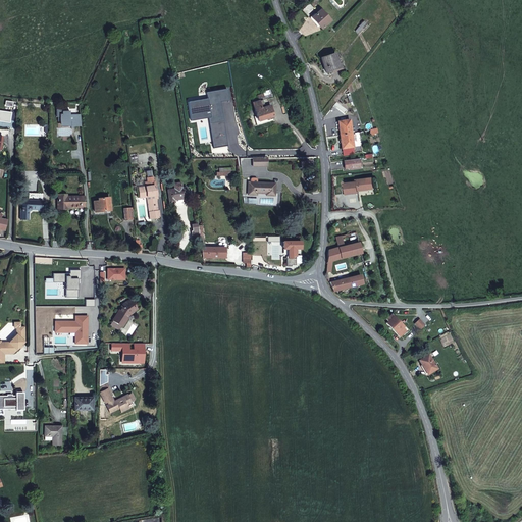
[(320,10),(312,18),(322,29),(330,20),(320,10)]
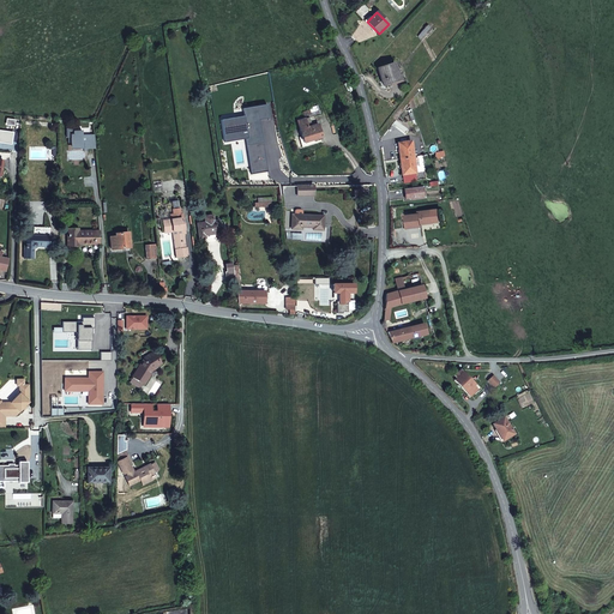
[(427,34),(432,29),(427,25),(417,36),(421,38),(426,32),(427,34)]
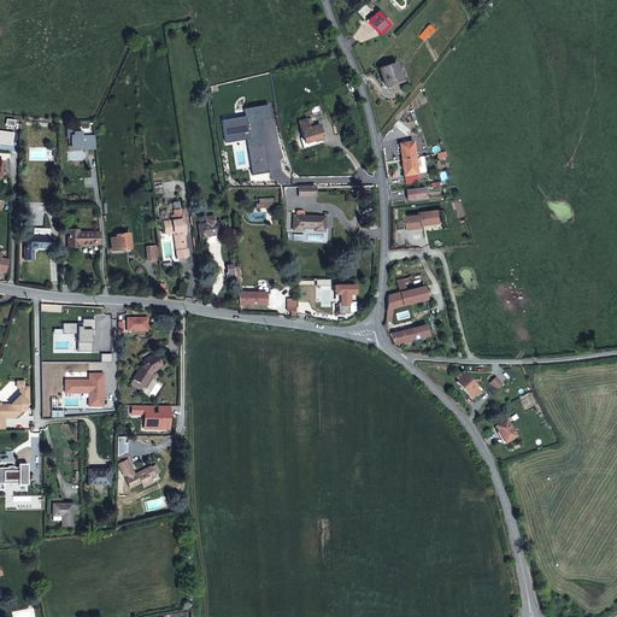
[(401,81),(397,63),(380,69),(385,86),(401,81)]
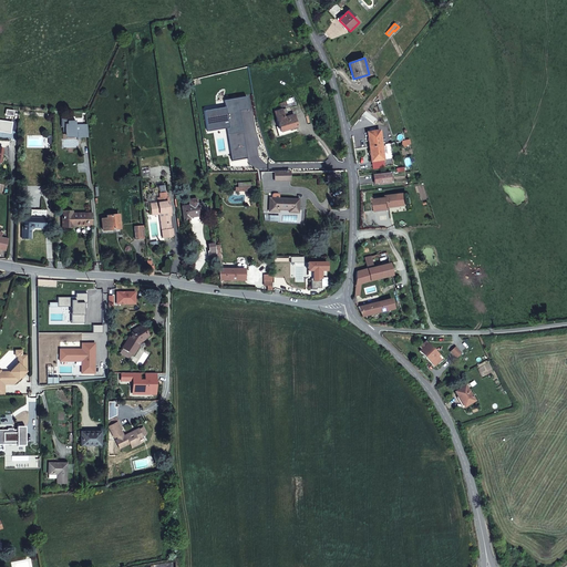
[(292,98),(286,100),(287,102),(280,103),(281,106),(274,110),(275,112),(285,109),(284,105),(294,102),(292,98)]
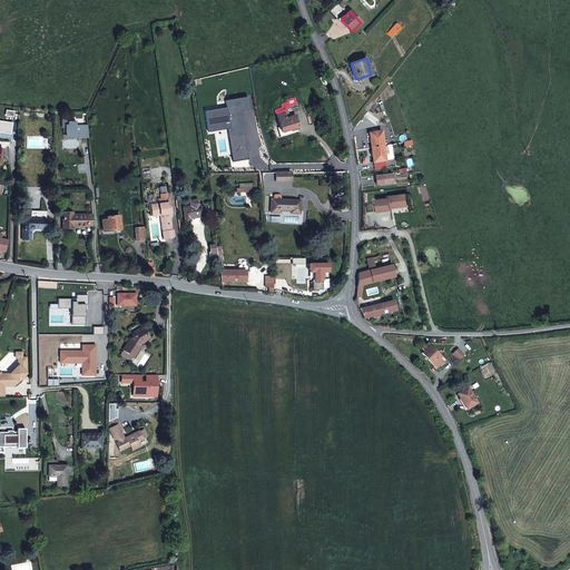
[(298,128),(292,108),(286,109),(276,112),(281,127),(282,134),(293,130),(298,128)]
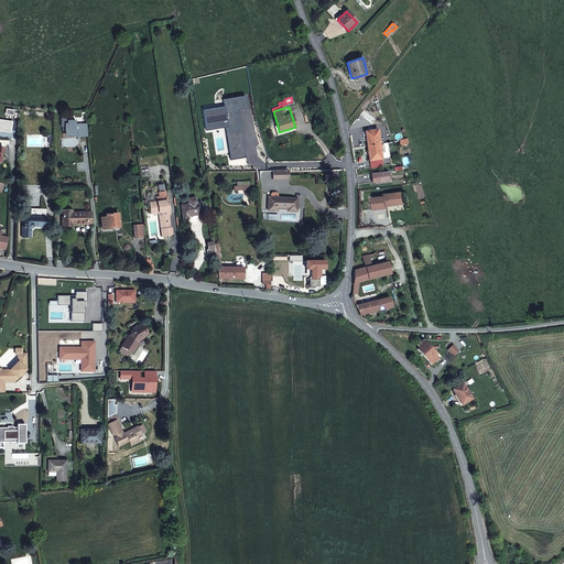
[(67,117),(61,118),(62,126),(63,126),(63,131),(67,130),(67,133),(76,133),(76,137),(80,136),(80,134),(88,133),(87,122),(75,123),(75,119),(67,120),(67,117)]
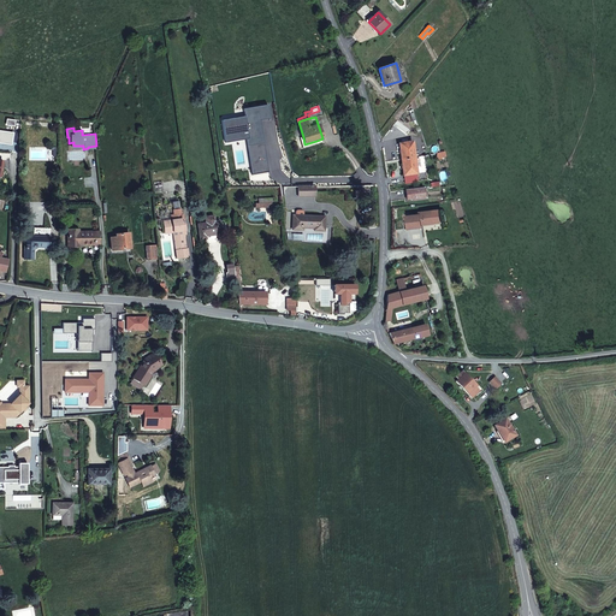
[(253,129),(236,134),(238,141),(241,140),(252,136),(253,138),(259,137),(256,131),(254,131),(253,129)]
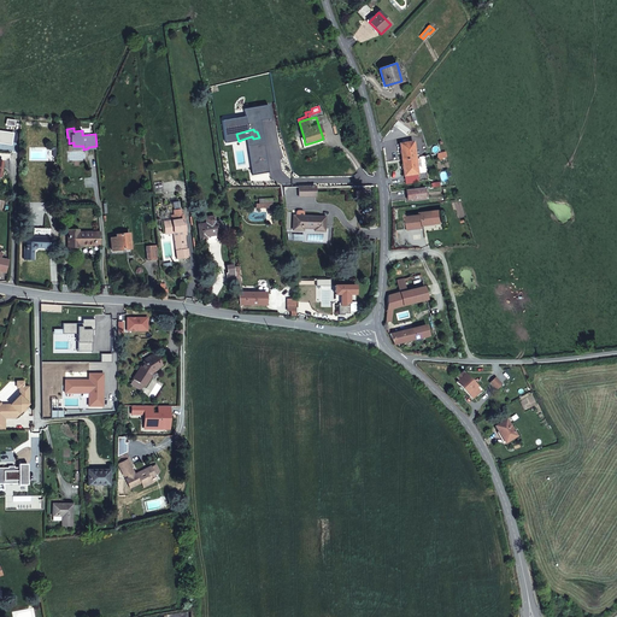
[(253,139),(252,136),(241,140),(244,146),(245,152),(256,148),(253,139)]
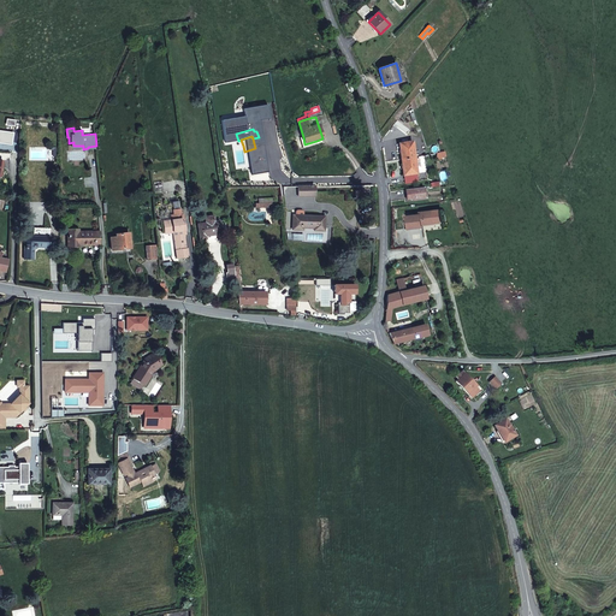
[(317,141),(304,144),(303,137),(300,138),(303,148),(306,147),(318,143),(317,141)]
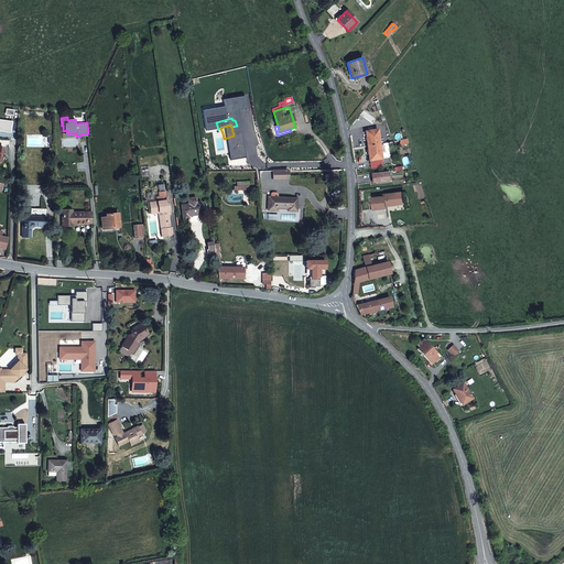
[(365,131),(367,145),(379,143),(377,129),(365,131)]
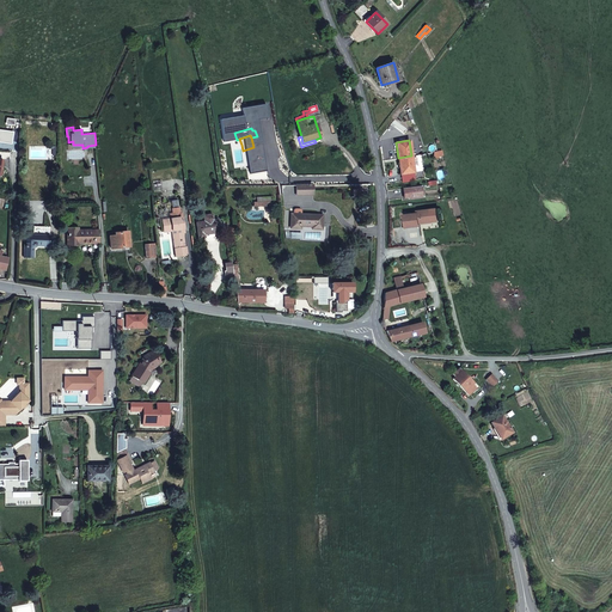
[(411,155),(398,158),(402,173),(415,172),(411,155)]
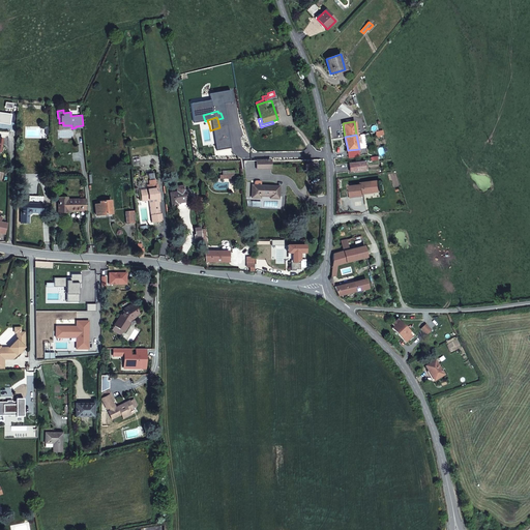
[(267,160),(257,160),(257,163),(249,163),(249,168),(257,168),(257,169),(267,169),(267,160)]
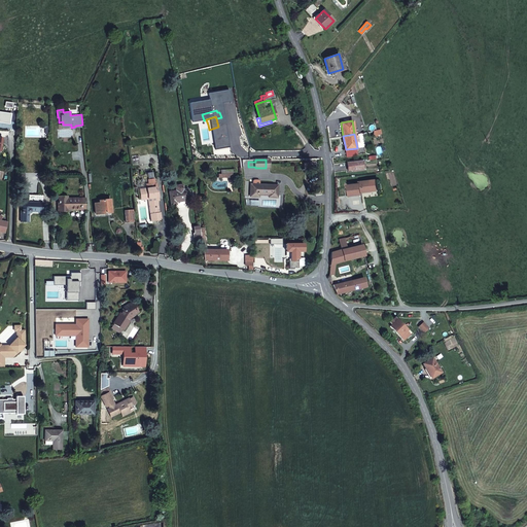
[(362,161),(347,163),(348,171),(353,170),(363,169),(362,161)]
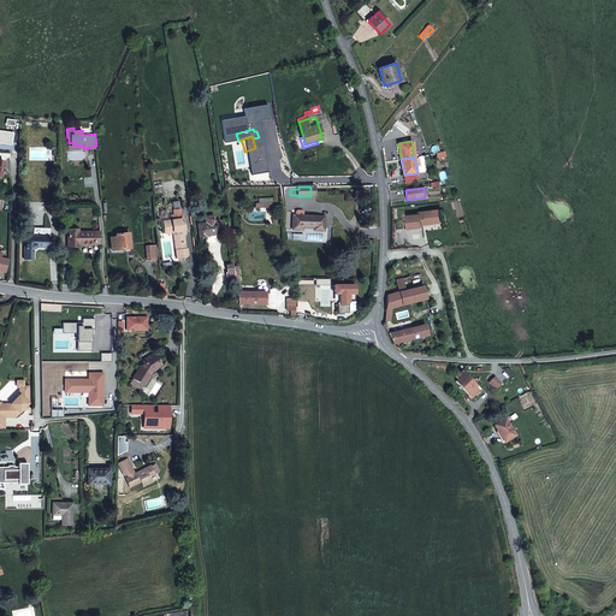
[(408,217),(409,229),(424,227),(422,225),(436,223),(434,214),(440,213),(440,209),(421,212),(421,214),(408,217)]
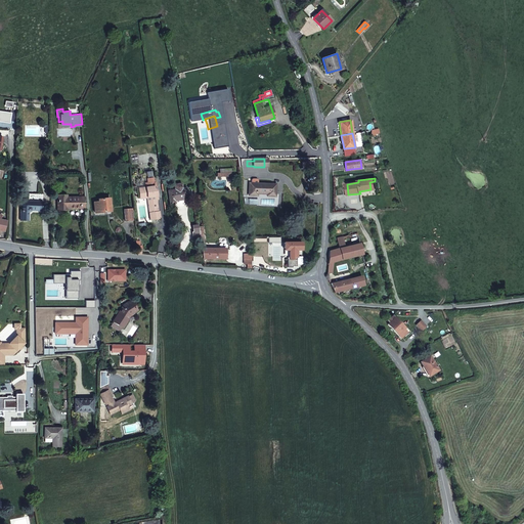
[(275,197),(276,184),(258,183),(258,180),(257,179),(253,179),(252,180),(251,183),(250,183),(249,195),(257,195),(258,193),(267,194),(267,197),(275,197)]
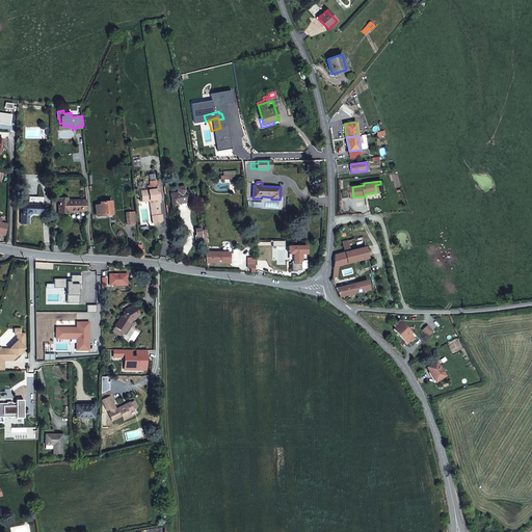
[(160,215),(159,204),(159,202),(160,202),(159,193),(157,193),(157,189),(158,189),(158,185),(148,186),(149,190),(141,191),(142,202),(150,201),(153,223),(162,222),(162,215),(160,215)]
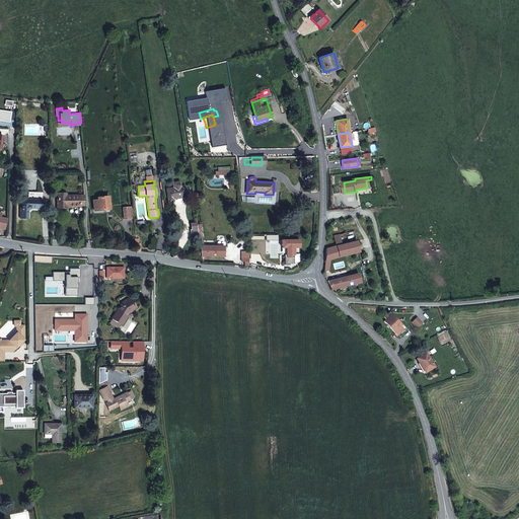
[(173,188),(166,189),(168,202),(173,202),(173,199),(187,197),(184,187),(180,187),(179,181),(172,182),(173,188)]
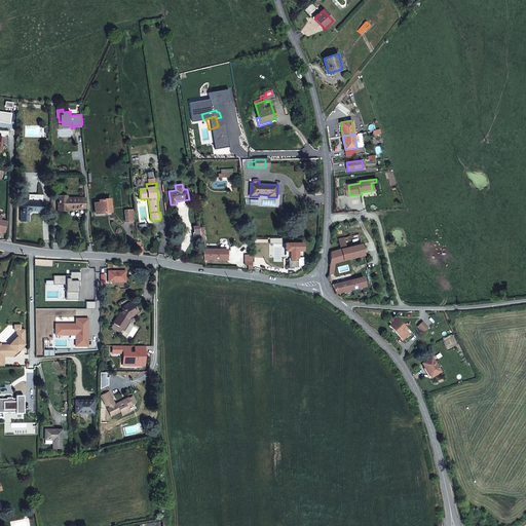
[(58,196),(58,212),(67,211),(67,210),(85,210),(84,198),(67,198),(67,196),(58,196)]
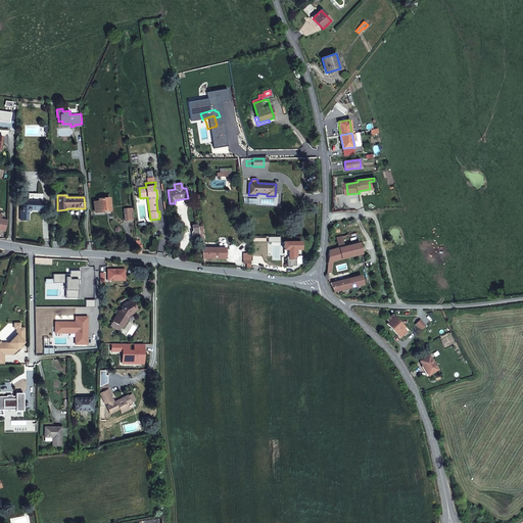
[(94,202),(95,212),(110,210),(109,198),(98,199),(98,201),(94,202)]
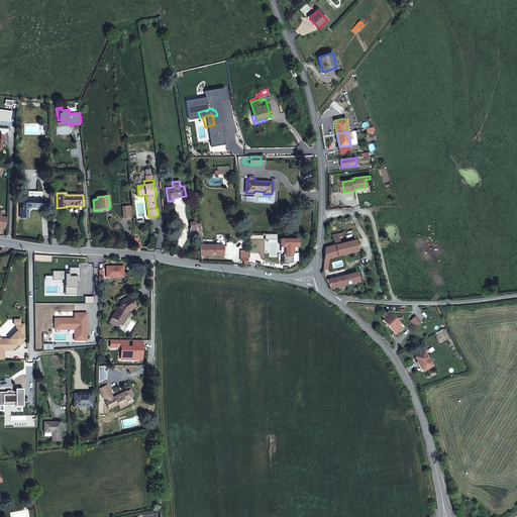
[(28,199),(25,198),(21,198),(20,217),(28,218),(28,209),(29,209),(29,208),(30,208),(30,207),(41,208),(42,199),(28,199)]
